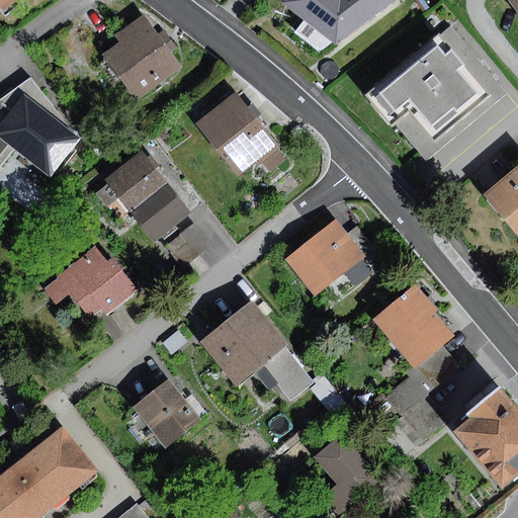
[(17,0),(0,0),(0,4),(4,10),(17,0)]
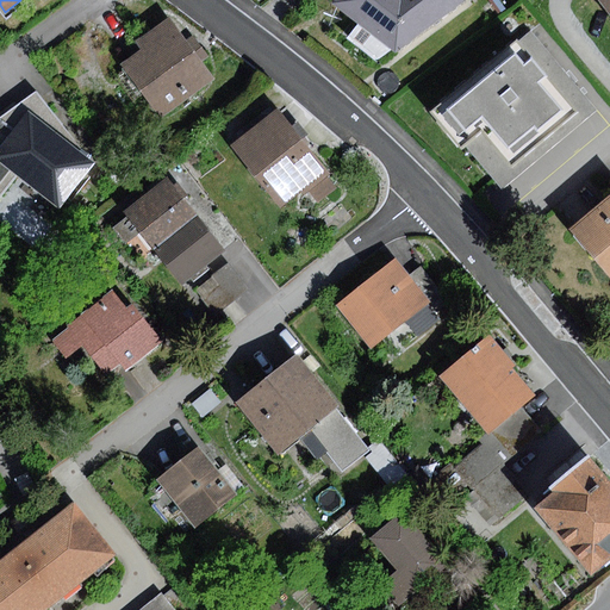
[(334,0),(332,2),(396,54),(466,1),(465,0),(334,0)]
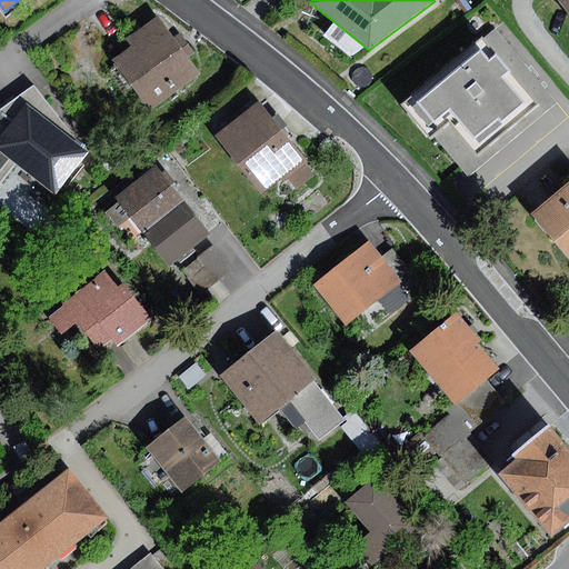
[(568,0),(557,0),(568,16),(568,0)]
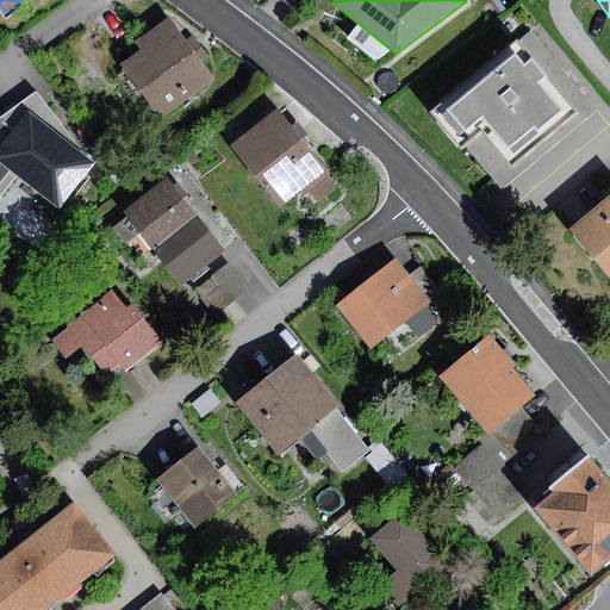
[(215,79),(170,17),(136,41),(142,49),(119,66),(157,119),(215,79)]
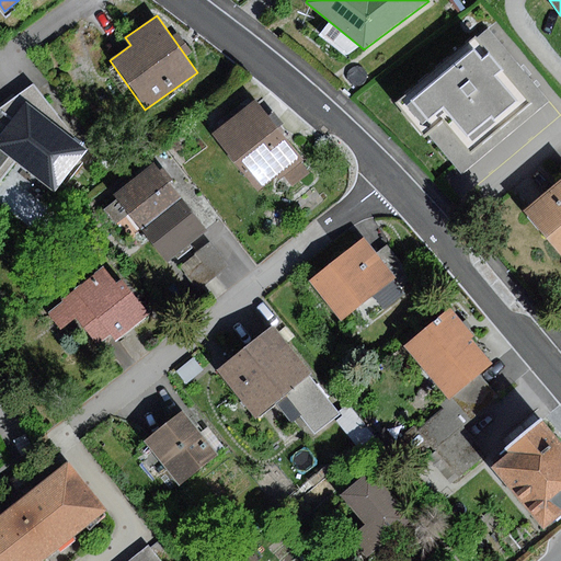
[(488,29),(477,38),(531,103),(471,153),(444,121),(426,135),(461,176),(550,102),(488,29)]
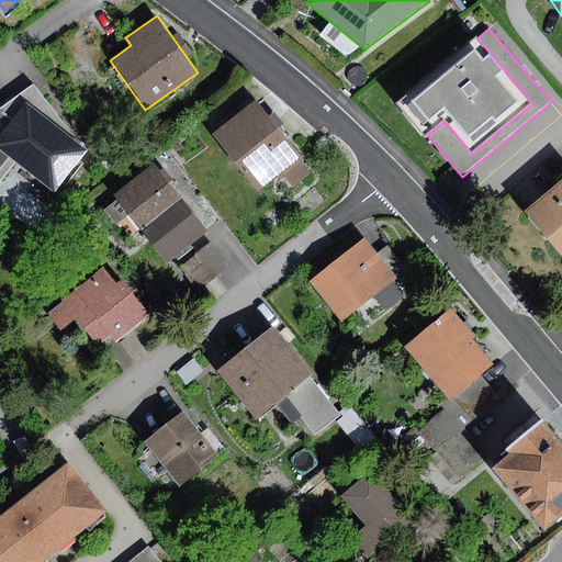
[(478,38),(400,103),(427,135),(445,121),(472,154),(532,103),(478,38)]
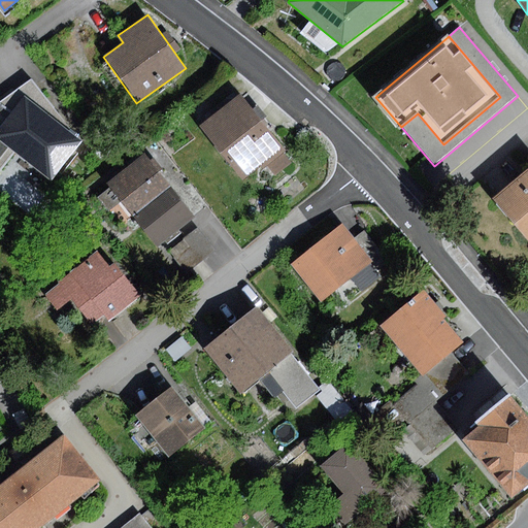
[(0,168),(14,152),(52,179),(81,141),(68,130),(69,128),(31,79),(0,101),(0,168)]
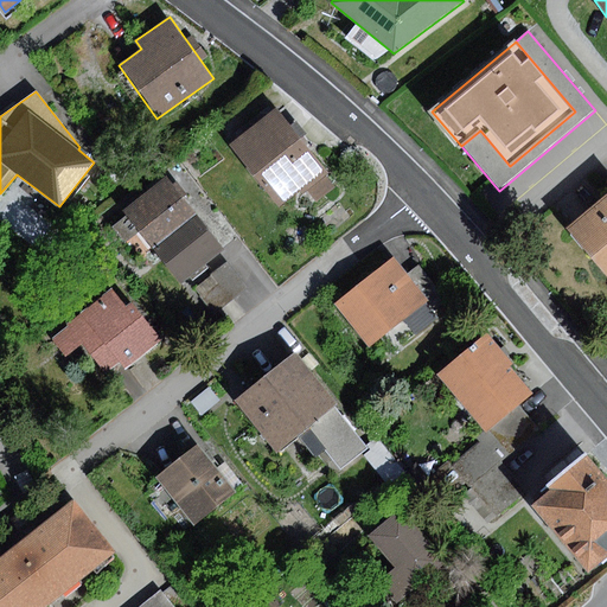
[(331,173),(278,107),(230,145),(280,205),(300,190),(305,195),(307,192),(326,177),(331,173)]
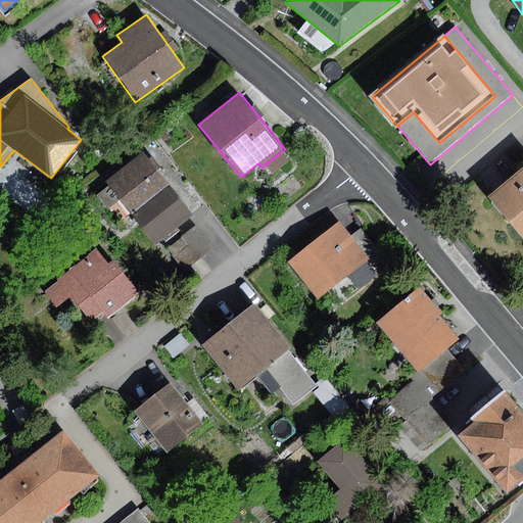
[(288,161),(281,152),(265,165),(272,174),(288,161)]
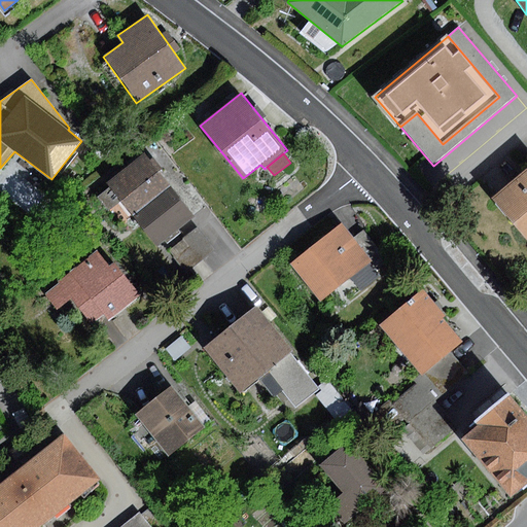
[(170,187),(145,154),(107,183),(132,216),(170,187)]
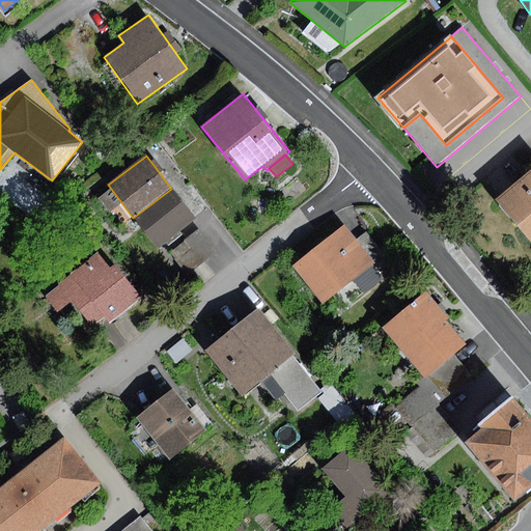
[(530,170),(496,201),(530,242),(530,170)]
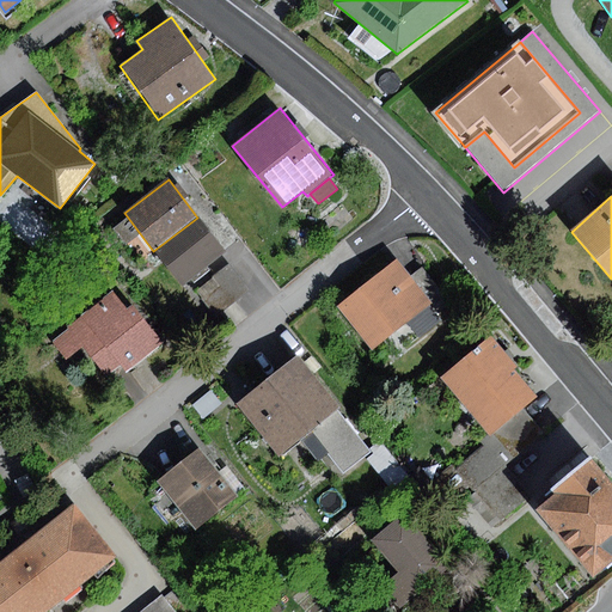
[(197,218),(153,251),(181,287),(225,254),(197,218)]
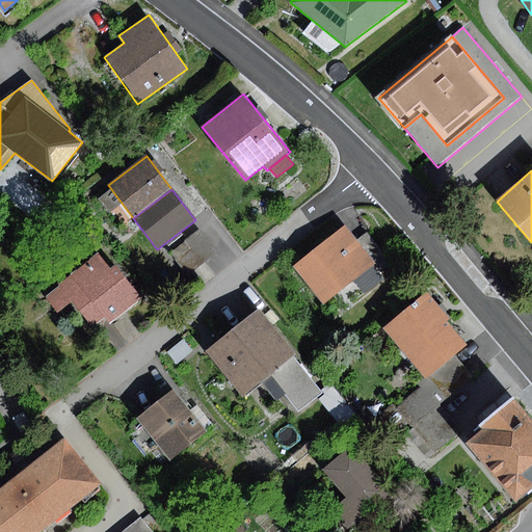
[(344,227),(294,267),(325,304),(353,281),(375,264),(356,242),(344,227)]
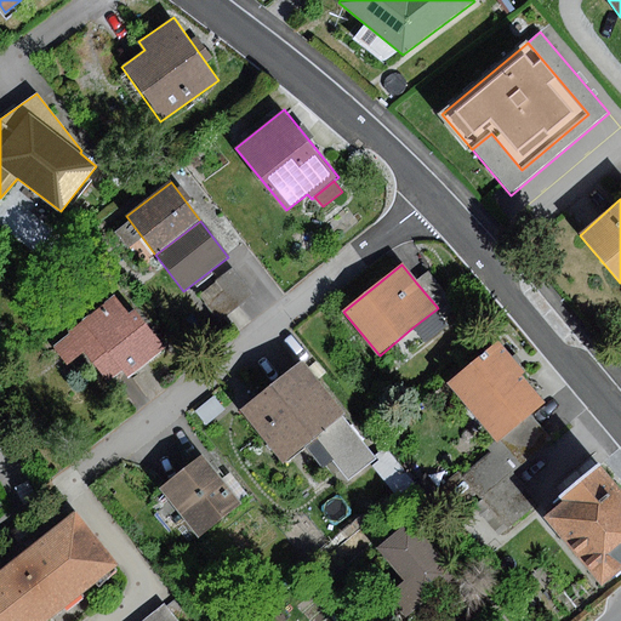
[(429,272),(416,283),(438,308),(448,320),(460,309),(429,272)]
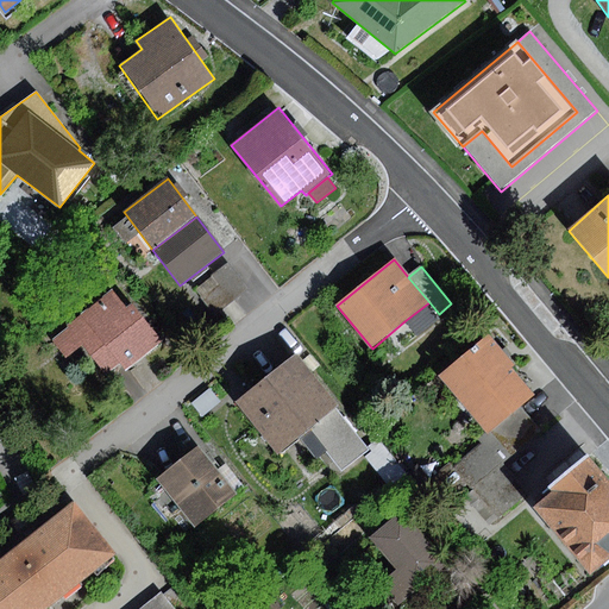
[(112,290),(67,326),(69,327),(83,346),(105,374),(120,362),(127,371),(164,343),(132,303),(126,308),(112,290)]
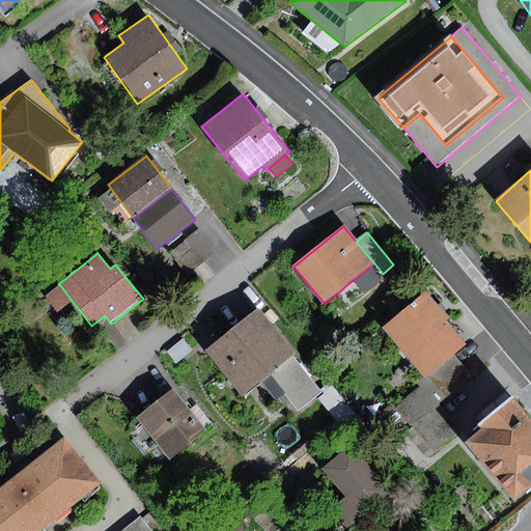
[(383,274),(374,263),(353,280),(364,295),(386,277),(383,274)]
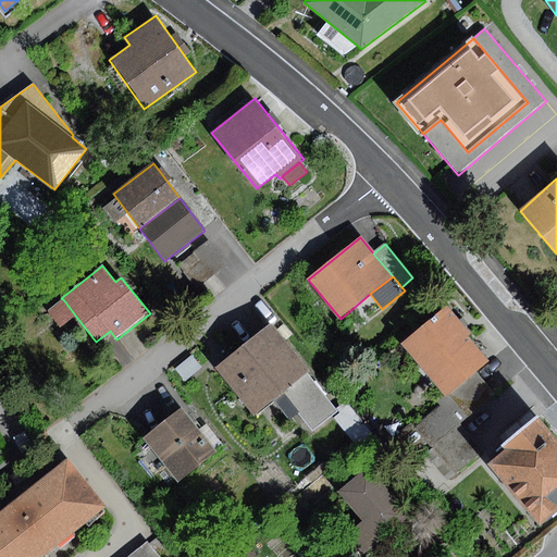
[(76,317),(63,299),(48,311),(61,329),(76,317)]
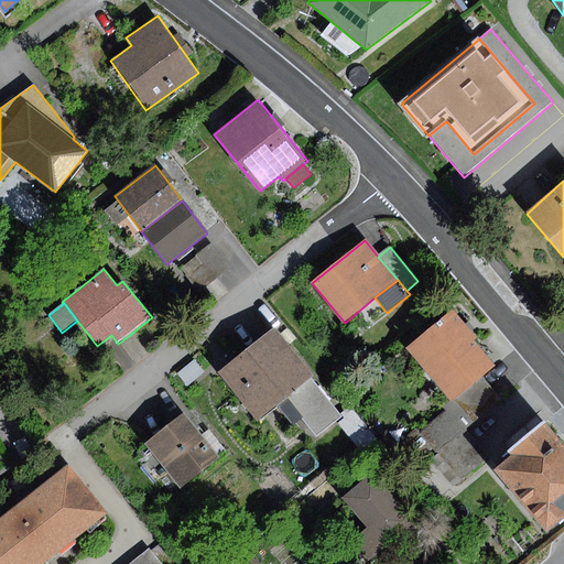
[(454,312),(409,349),(451,400),(453,402),(455,400),(481,379),(495,368),(474,342),(476,338),(454,312)]
